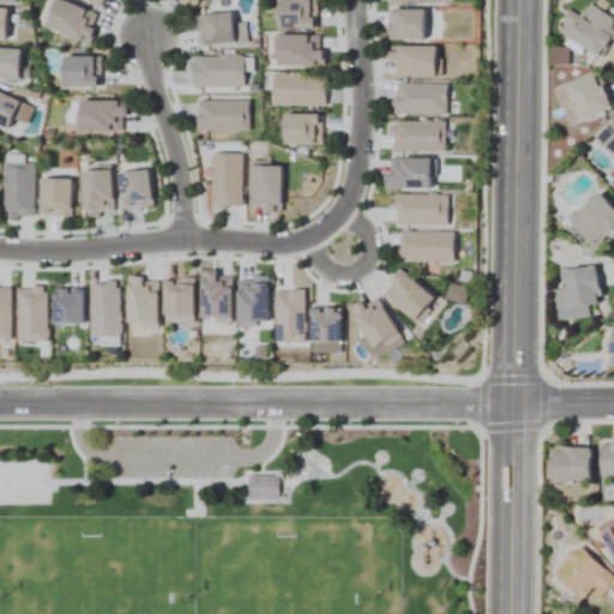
[(55,0),(44,26),(88,43),(98,14),(60,0),(55,0)]
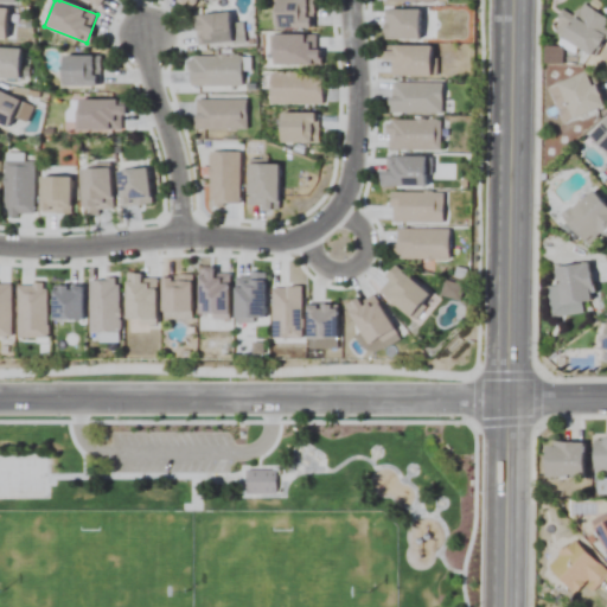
[(106,0),(85,0),(100,10),(106,0)]
